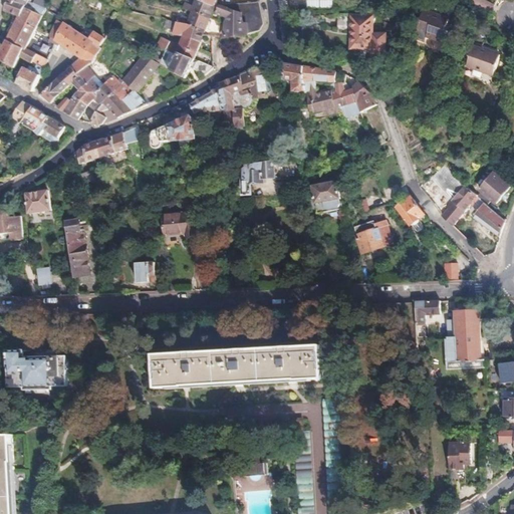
[(23,0),(5,0),(4,3),(19,10),(22,4),(23,0)]
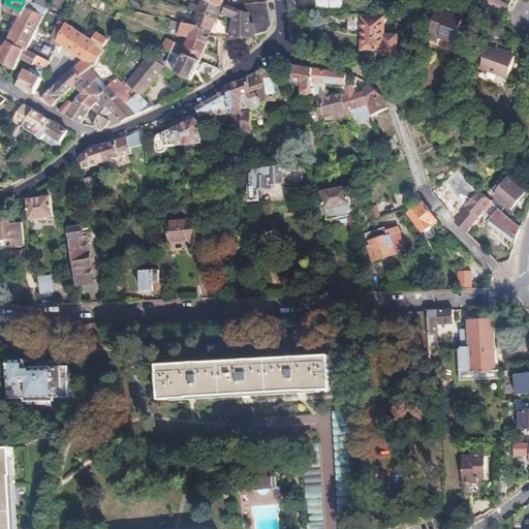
[(43,6),(31,1),(29,0),(24,0),(23,4),(40,12),(43,6)]
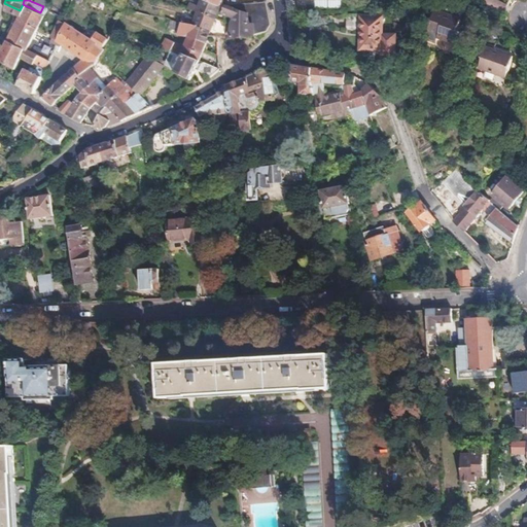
[(199,0),(198,4),(216,12),(220,0),(199,0)]
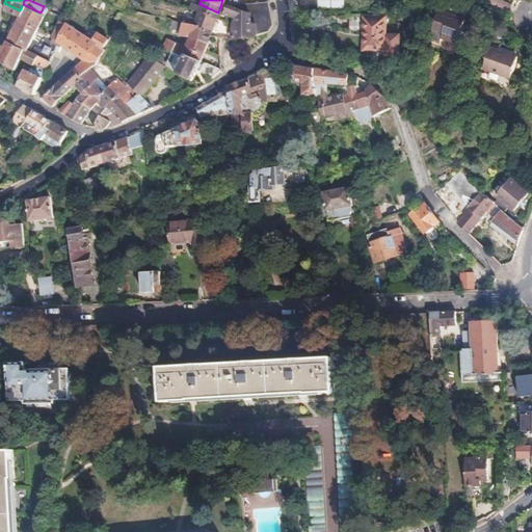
[(510,3),(504,0),(487,0),(504,11),(510,3)]
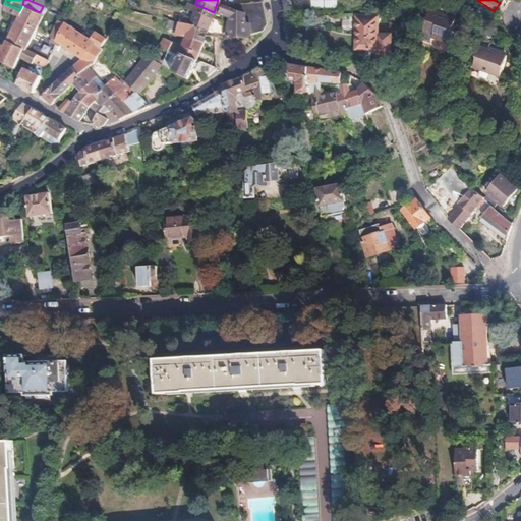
[(26,49),(40,12),(22,4),(19,10),(4,3),(1,10),(16,18),(5,41),(23,49),(23,50),(26,51),(26,49)]
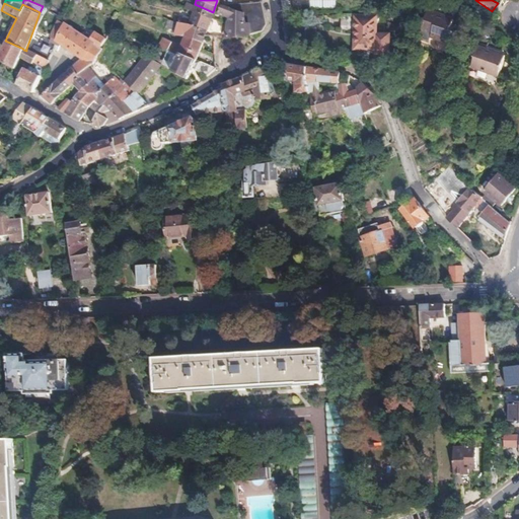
[(209,24),(213,12),(195,4),(191,13),(187,12),(186,15),(190,17),(209,24)]
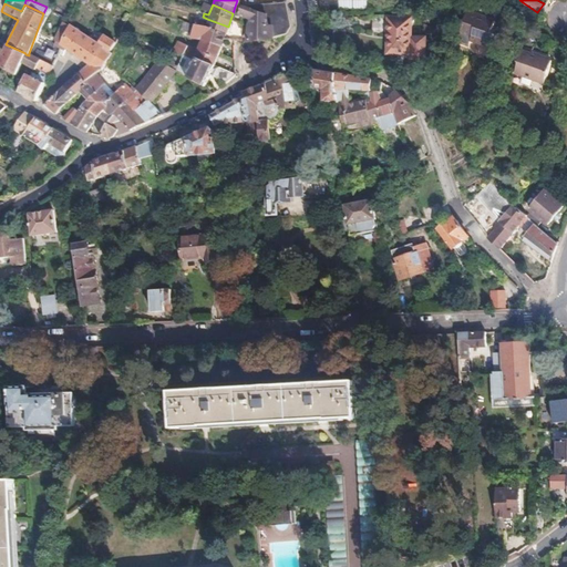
[(287,34),(280,8),(243,13),(243,16),(254,19),(260,21),(261,32),(267,32),(267,42),(270,42),(280,40),(287,34)]
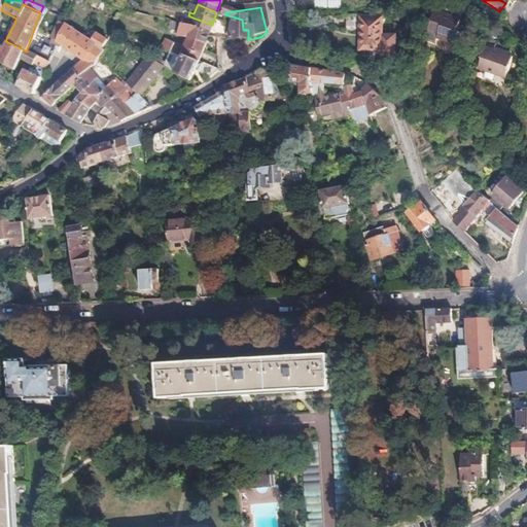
[(243,30),(242,20),(236,18),(225,14),(223,14),(220,13),(217,20),(225,22),(224,27),(224,28),(243,30)]
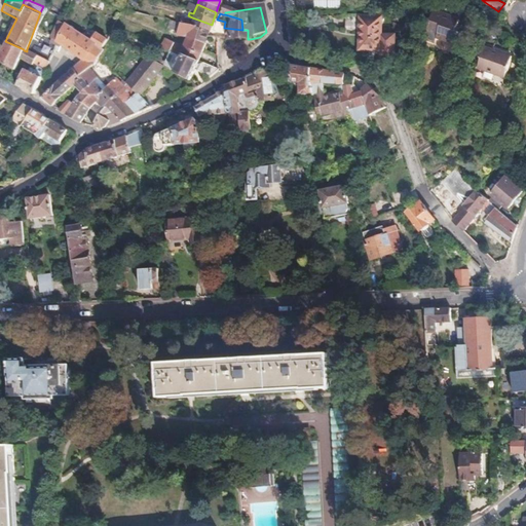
[(381,34),(381,14),(344,14),(344,30),(360,30),(360,48),(381,48),(381,53),(395,53),(395,34),(381,34)]
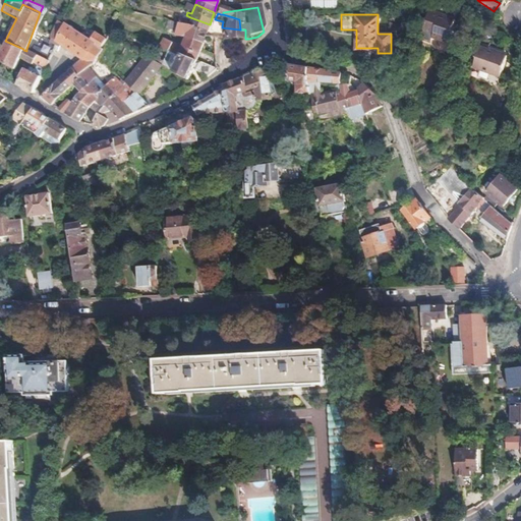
[(452,34),(454,24),(427,15),(421,34),(432,38),(431,40),(451,46),(455,35),(452,34)]
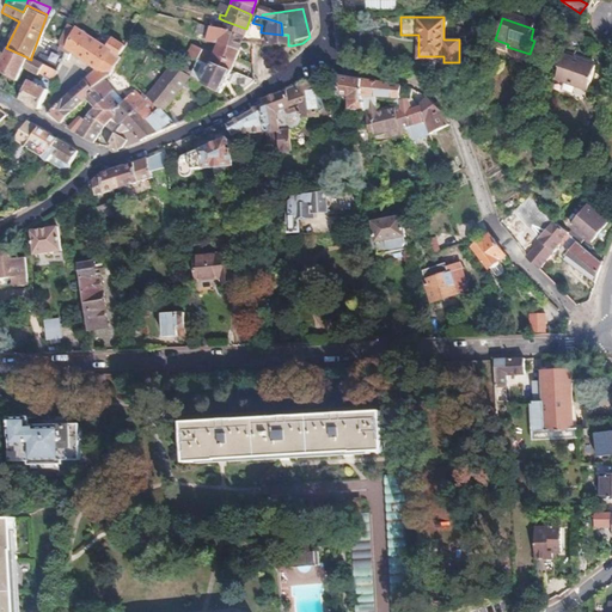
[(240,44),(246,29),(224,20),(220,30),(208,26),(206,32),(240,44)]
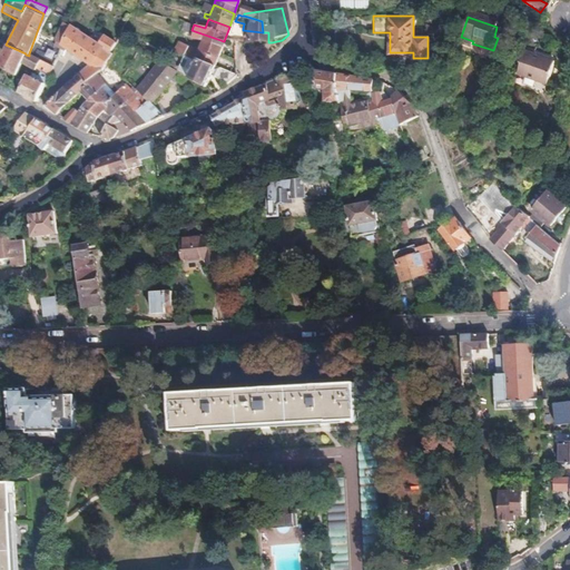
[(95,67),(108,51),(107,49),(112,41),(100,35),(98,39),(95,42),(59,20),(48,38),(81,58),(89,64),(95,67)]
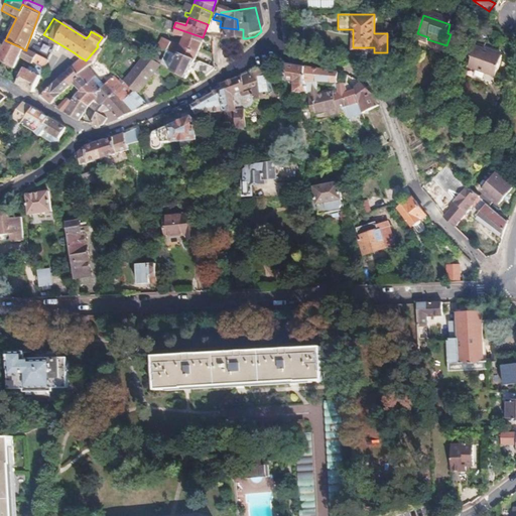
[(109,37),(114,28),(108,25),(104,34),(109,37)]
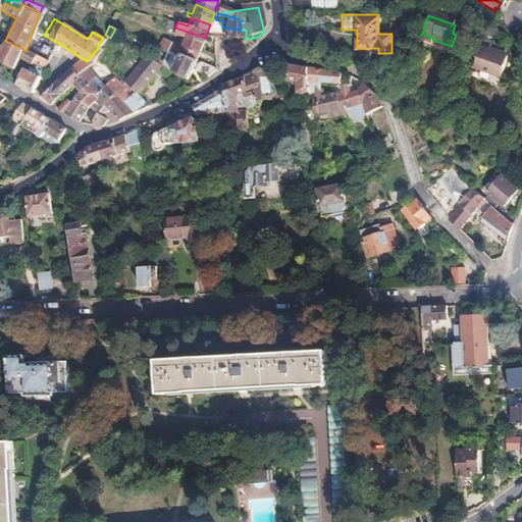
[(205,38),(175,28),(173,27),(168,39),(180,44),(200,51),(205,38)]
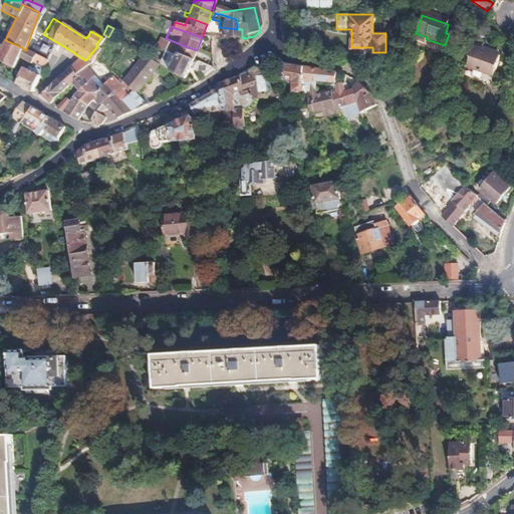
[(242,38),(242,29),(237,29),(219,27),(221,40),(241,39),(242,38)]
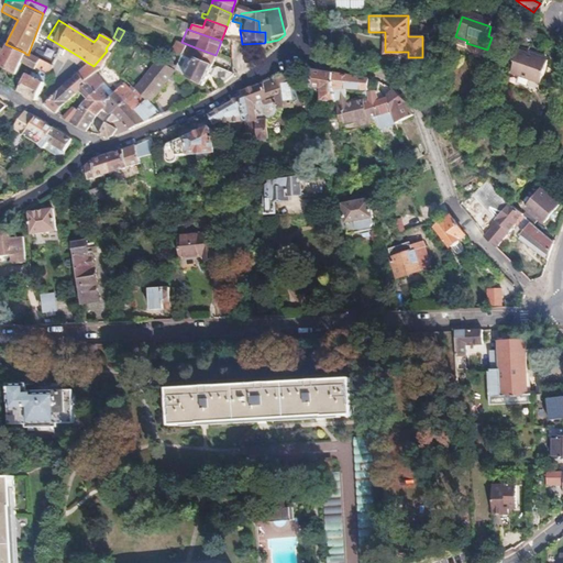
[(41,59),(29,53),(29,55),(25,54),(25,53),(6,44),(0,56),(0,66),(15,75),(22,62),(35,70),(36,68),(41,59)]
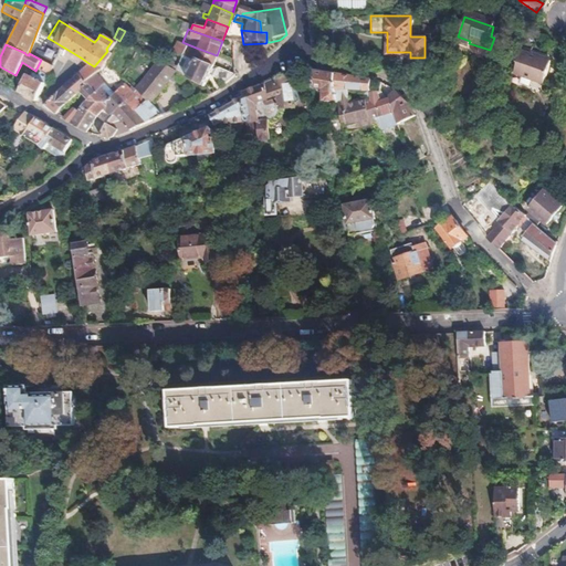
[(212,67),(217,55),(196,48),(192,55),(181,51),(171,45),(167,53),(177,59),(179,54),(192,60),(212,67)]
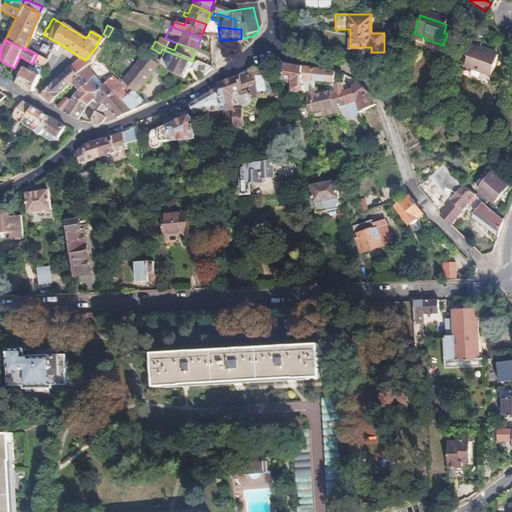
[(494,77),(500,57),(472,48),(466,68),(494,77)]
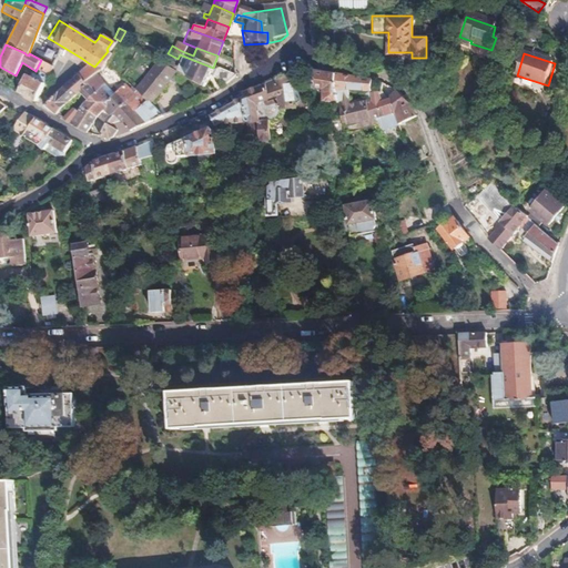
[(183,78),(193,60),(180,54),(178,59),(173,69),(171,71),(175,73),(183,78)]
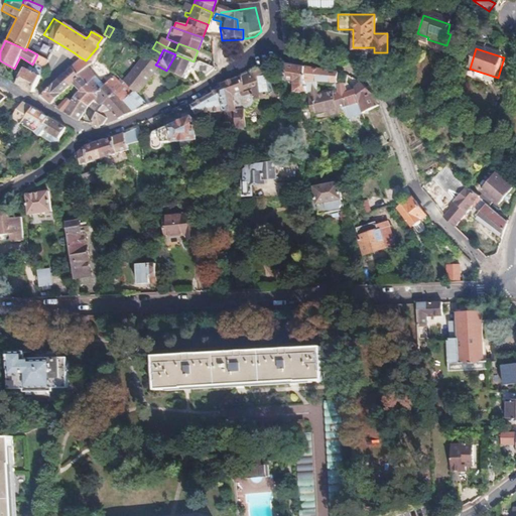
[(69,73),(81,57),(74,52),(62,67),(69,73)]
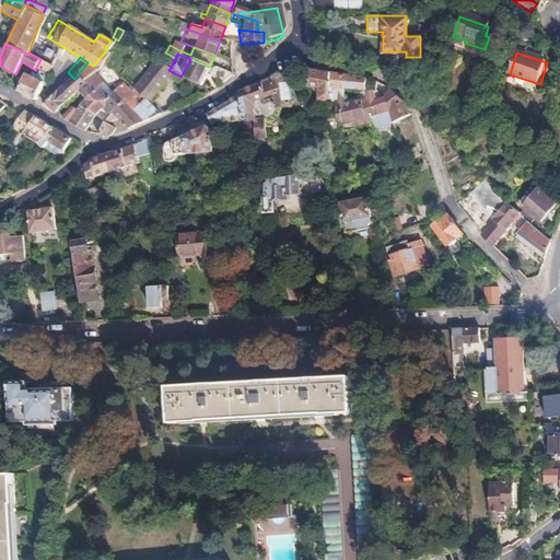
[(167,66),(170,63),(162,60),(161,61),(153,58),(151,60),(155,62),(168,70),(171,68),(167,66)]
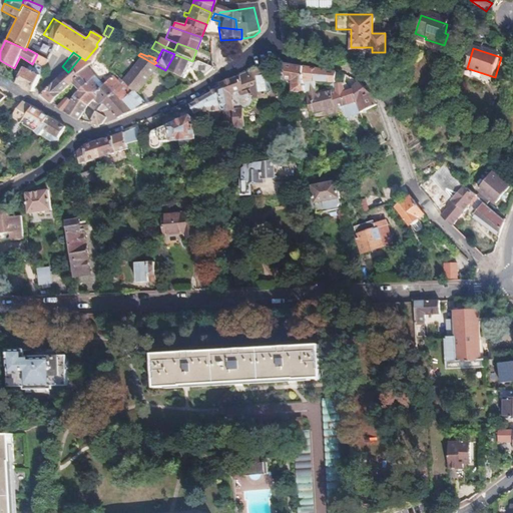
[(48,61),(37,54),(33,62),(44,68),(48,61)]
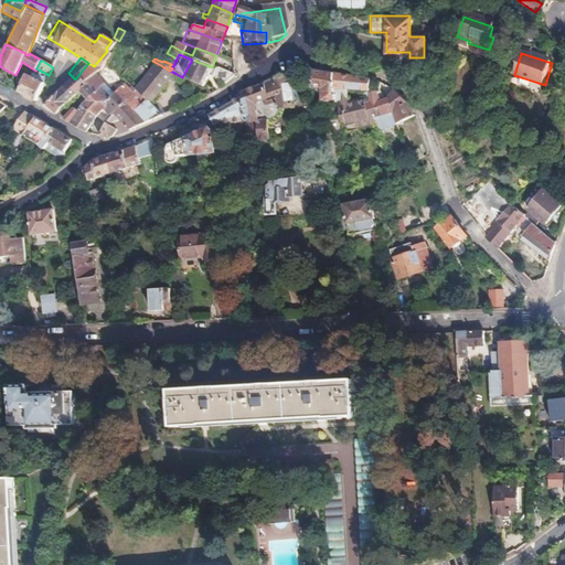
[(205,81),(213,67),(212,67),(192,60),(182,77),(201,88),(205,81)]
